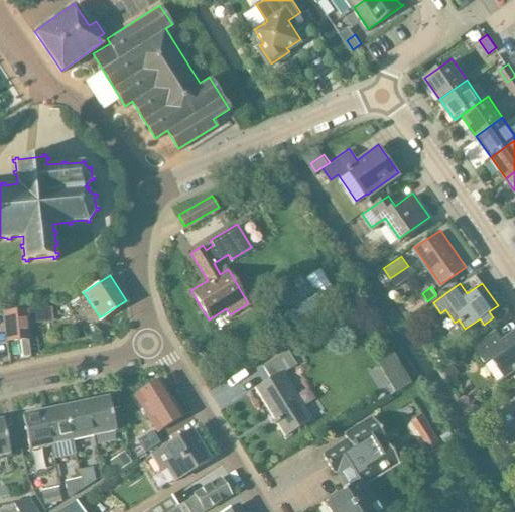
[(53,317),(52,304),(3,309),(6,340),(31,338),(29,320),(53,317)]
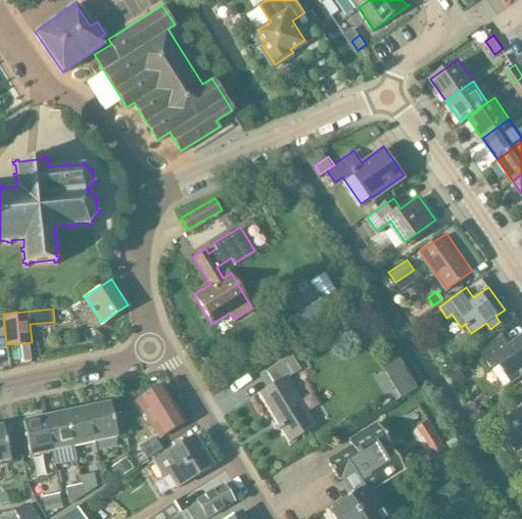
[(512,380),(521,373),(521,333),(509,343),(501,332),(479,347),(490,364),(497,360),(512,380)]
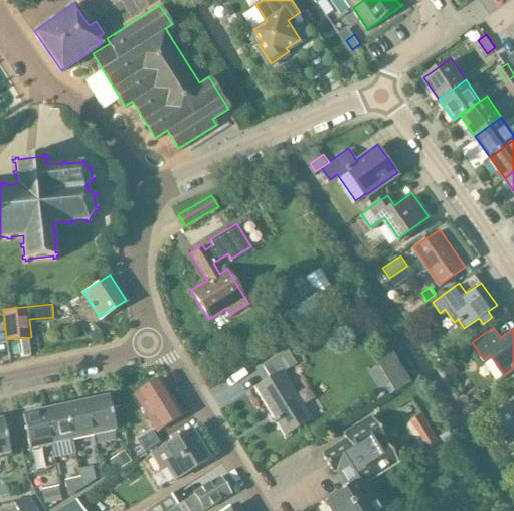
[(282,370),(296,362),(288,348),(263,363),(271,376),(255,385),(284,433),(310,417),(282,370)]
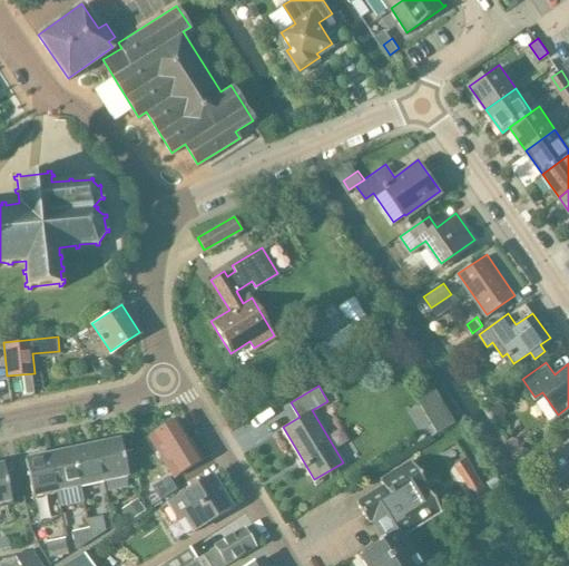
[(454,421),(448,411),(430,421),(437,432),(454,421)]
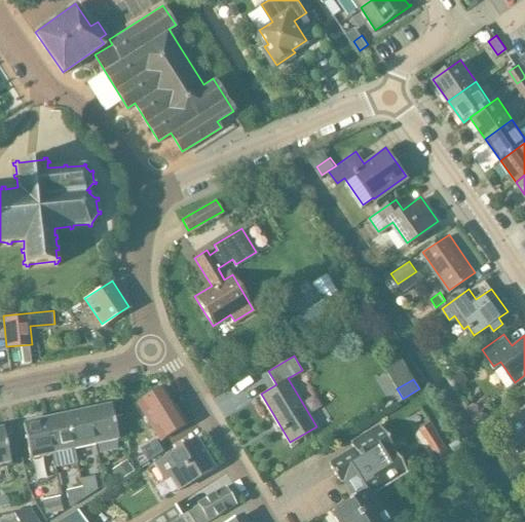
[(163,386),(139,402),(161,437),(186,421),(163,386)]
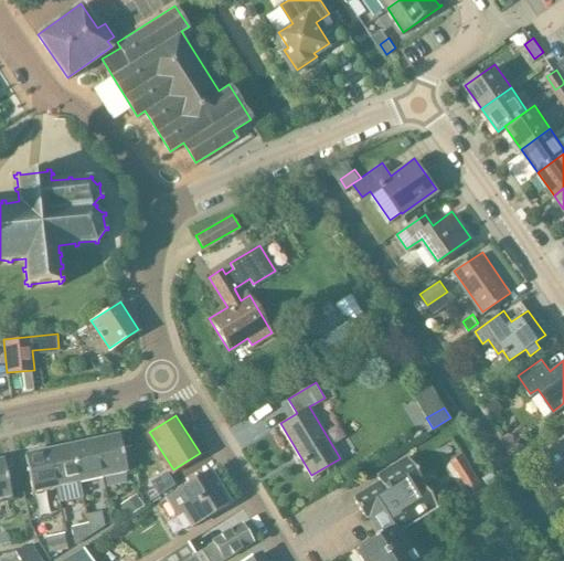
[(118,434),(95,440),(103,476),(126,472),(118,434)]
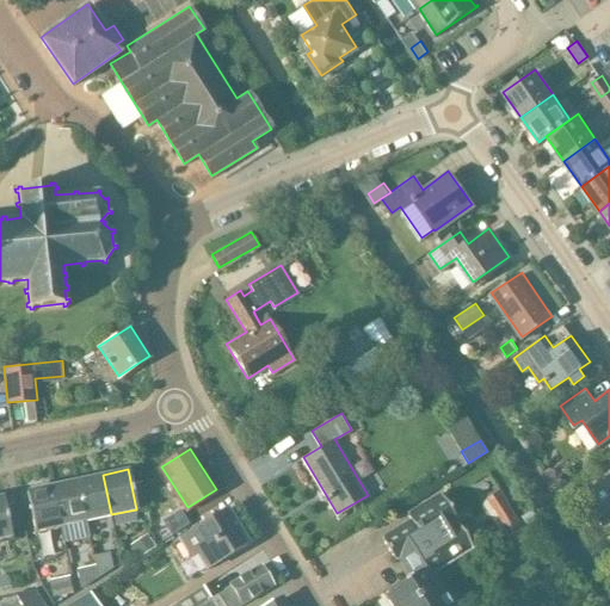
[(111,514),(103,475),(78,480),(86,520),(111,514)]
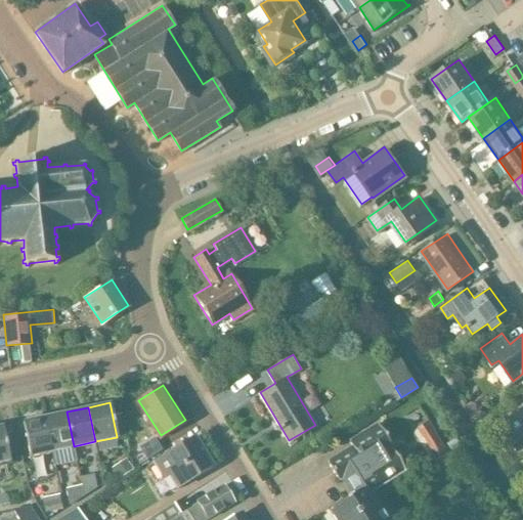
[(52,450),(74,446),(67,412),(45,416),(52,450)]
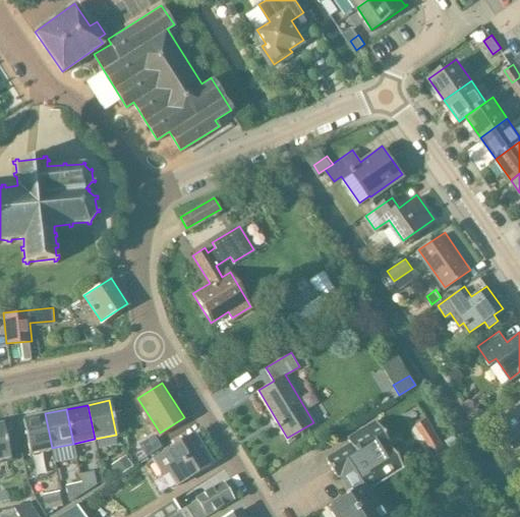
[(52,448),(45,413),(22,418),(30,452),(52,448)]
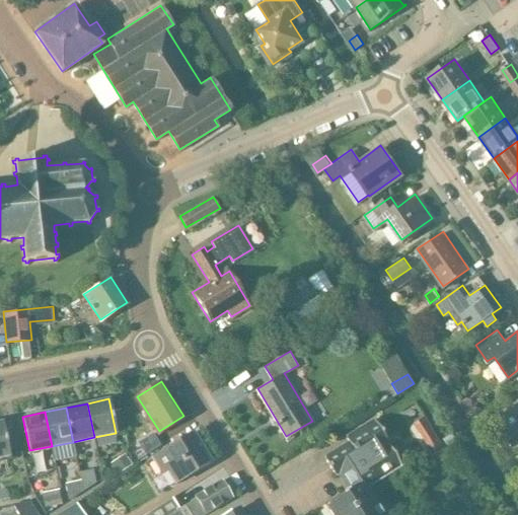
[(373,419),(345,436),(348,440),(323,455),(336,474),(339,472),(349,490),(326,503),(334,514),(383,514),(366,487),(401,465),(373,419)]
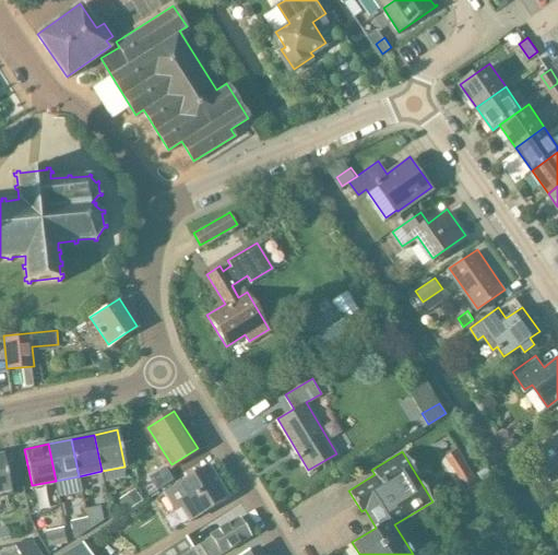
[(3,453),(0,453),(0,493),(11,491),(3,453)]
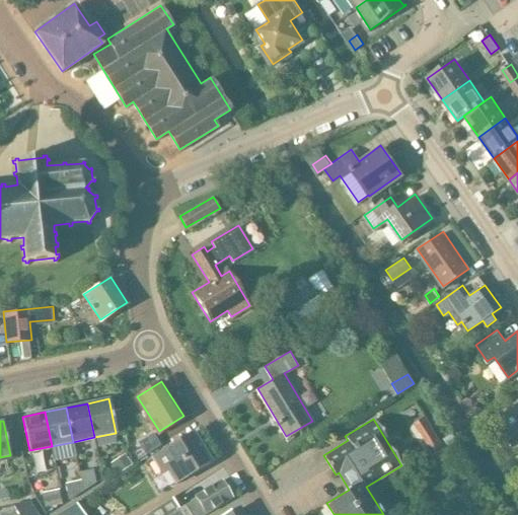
[(162,444),(155,431),(147,436),(139,441),(146,453),(154,449),(162,444)]
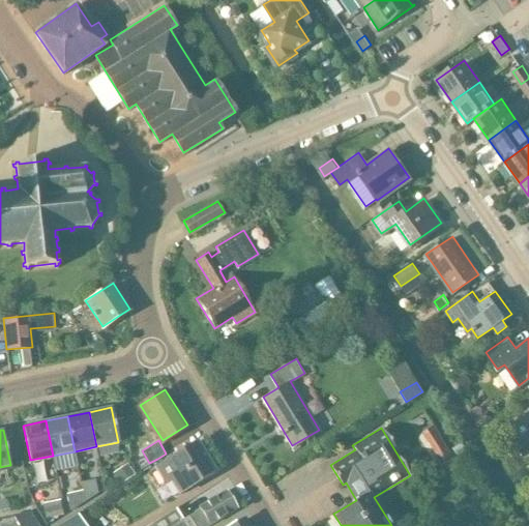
[(180,492),(214,471),(196,441),(156,466),(166,483),(172,478),(180,492)]
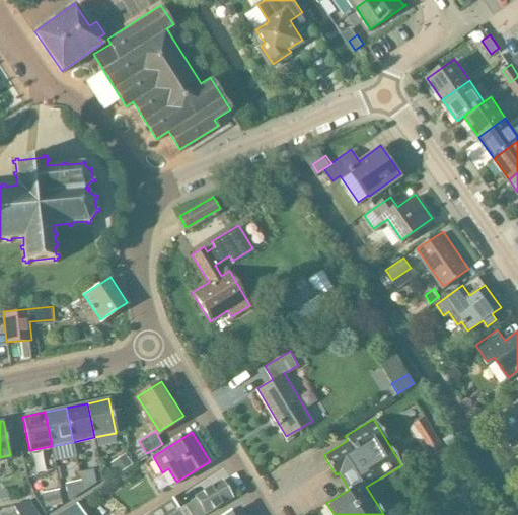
[(132,462),(125,451),(111,460),(118,471),(132,462)]
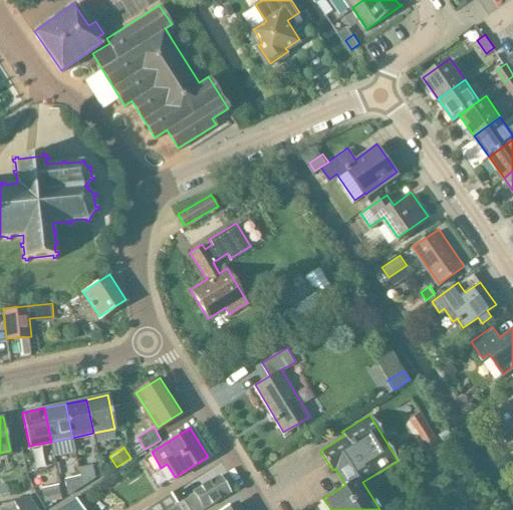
[(73,469),(68,470),(69,476),(80,473),(79,470),(79,466),(77,458),(71,459),(73,469)]
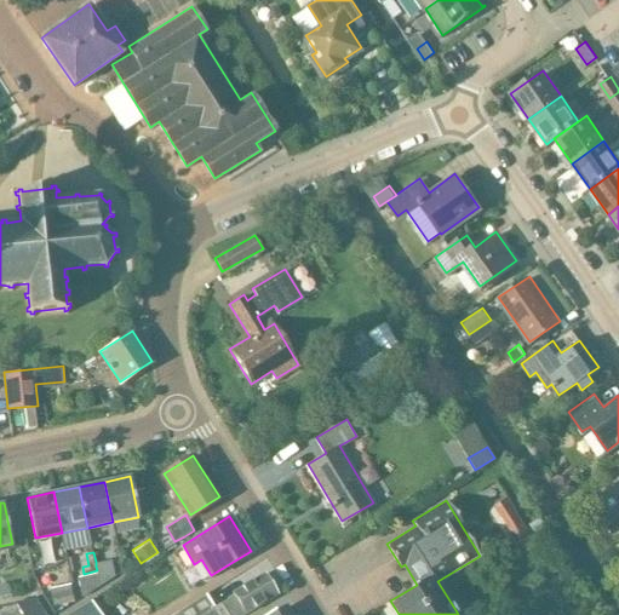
[(113,563),(96,567),(97,570),(99,581),(99,582),(114,574),(114,572),(113,563)]
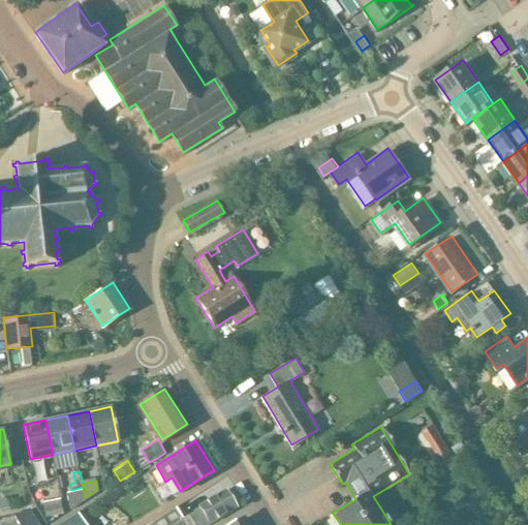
[(67,490),(70,505),(70,506),(85,497),(85,496),(83,487),(71,490),(67,490)]
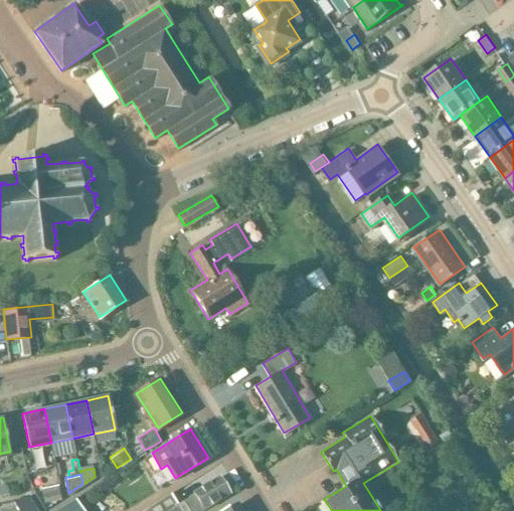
[(195,493),(179,503),(183,510),(199,510),(229,493),(219,476),(194,491),(195,493)]
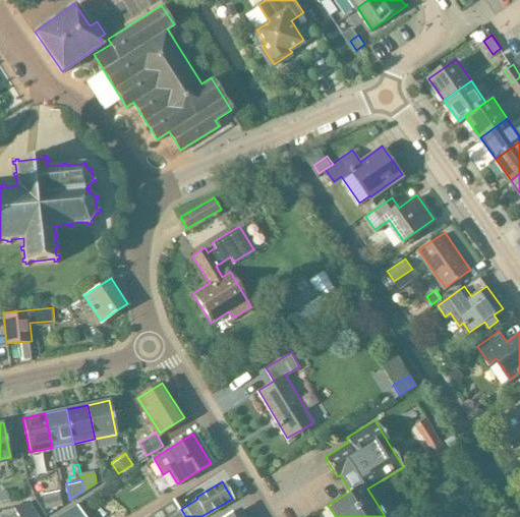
[(0,490),(0,499),(9,498),(7,489),(0,490)]
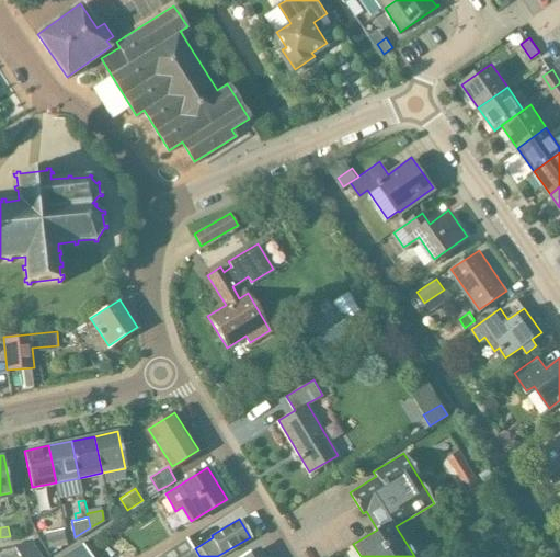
[(64,526),(46,531),(49,545),(67,541),(64,526)]
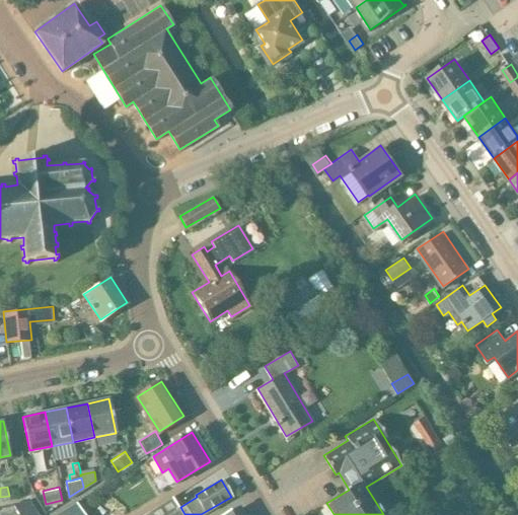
[(142,514),(185,514),(180,507),(173,496),(142,514)]
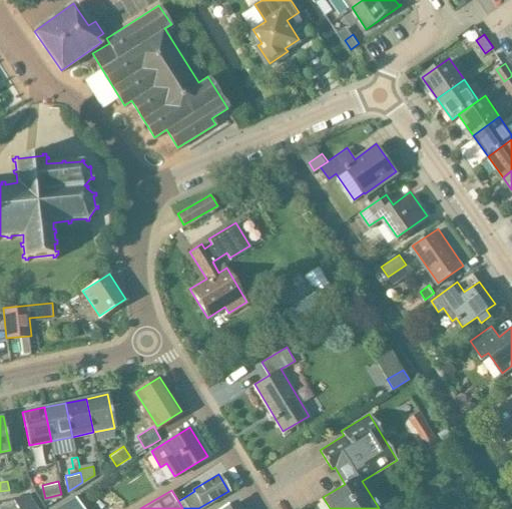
[(30,493),(12,496),(19,508),(22,507),(34,499),(30,493)]
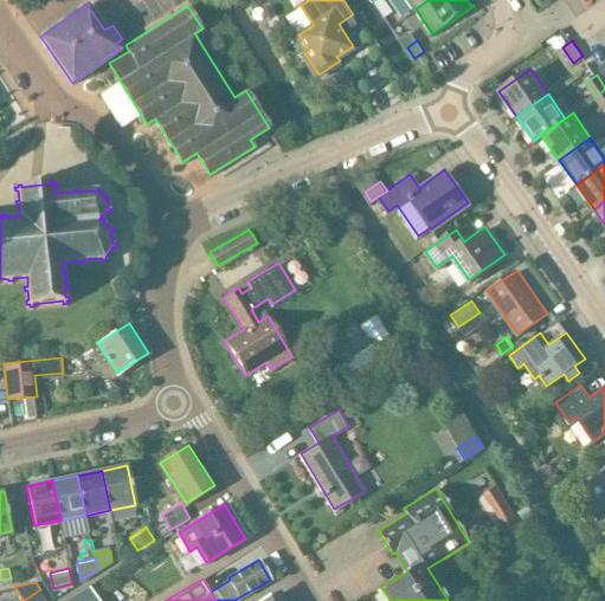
[(100,600),(89,583),(58,600),(100,600)]
